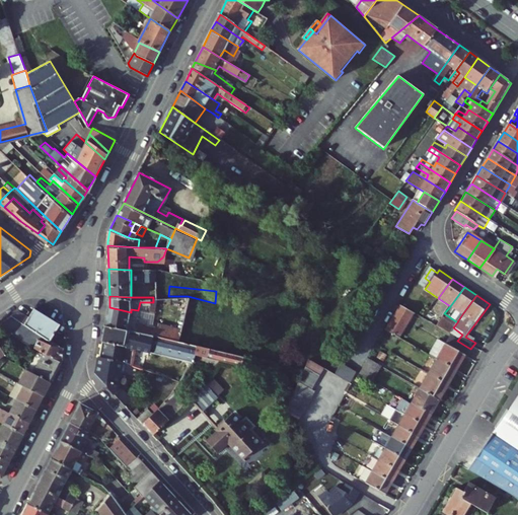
[(38,305),(32,313),(21,306),(17,307),(12,311),(30,323),(54,339),(68,349),(70,345),(70,339),(59,332),(64,322),(38,305)]
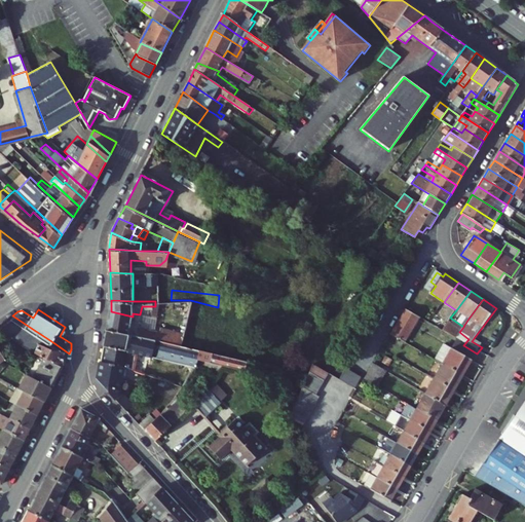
[(404,342),(419,318),(406,309),(390,334),(404,342)]
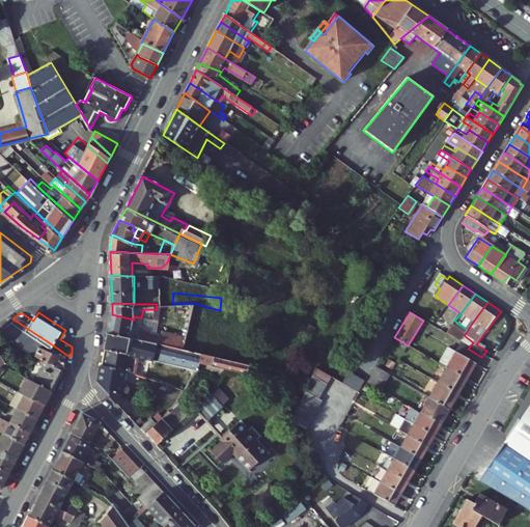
[(134,320),(112,314),(109,330),(157,341),(158,337),(151,335),(151,333),(140,330),(141,324),(133,322),(134,320)]
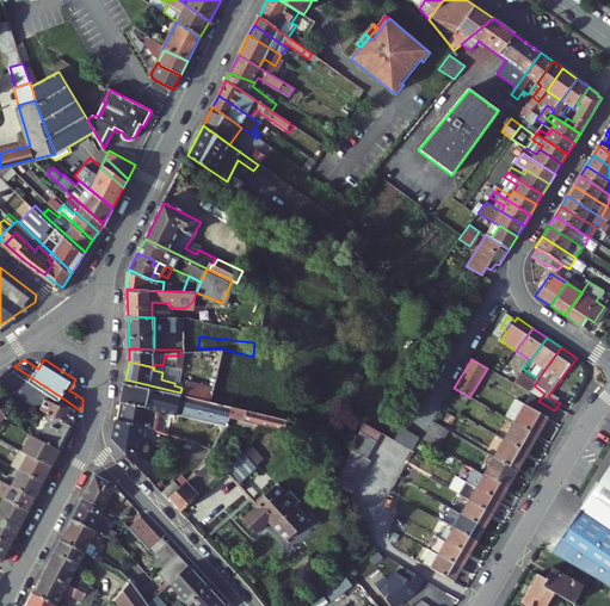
[(516,371),(506,364),(497,376),(507,382),(516,371)]
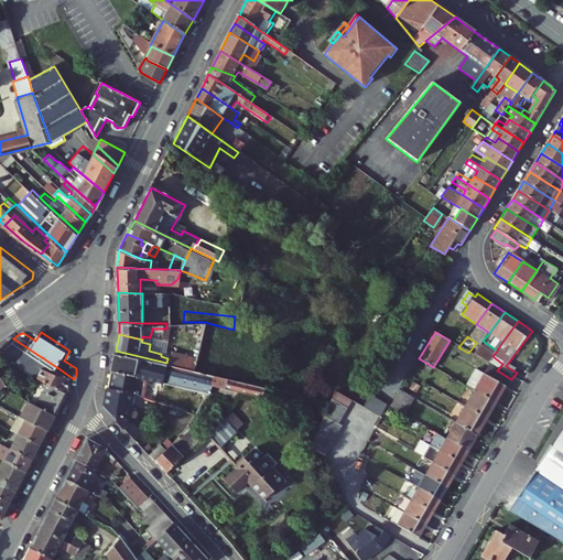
[(21,353),(30,358),(33,352),(13,338),(1,346),(17,357),(21,353)]
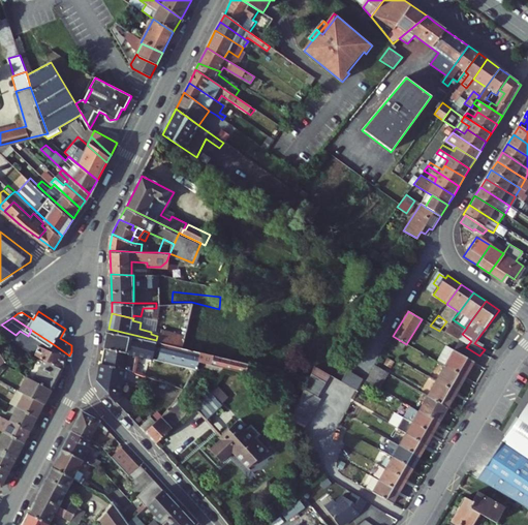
[(463,333),(449,325),(443,333),(457,341),(462,334),(463,333)]
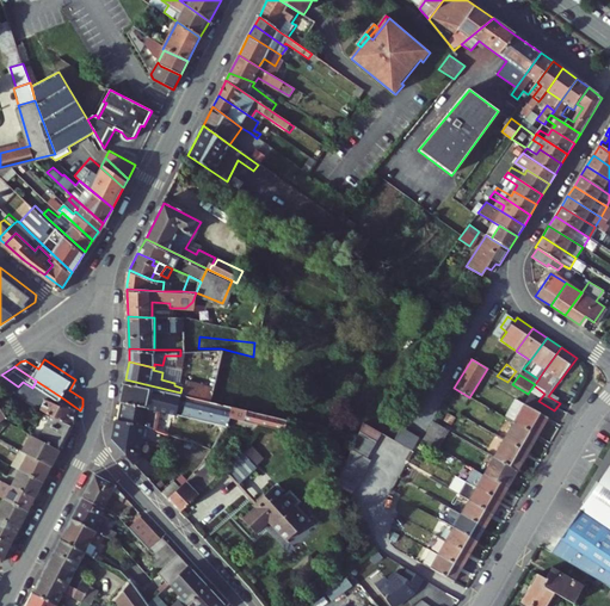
[(180,393),(125,379),(122,399),(148,404),(160,408),(170,410),(228,426),(234,416),(287,428),(289,416),(180,393)]
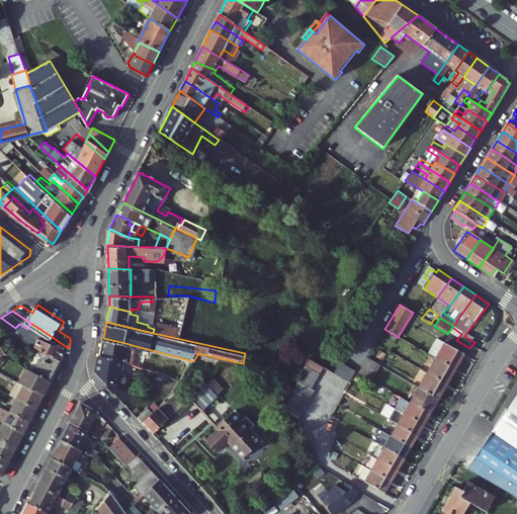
[(44,349),(61,361),(68,348),(54,338),(51,341),(30,331),(26,336),(44,349)]
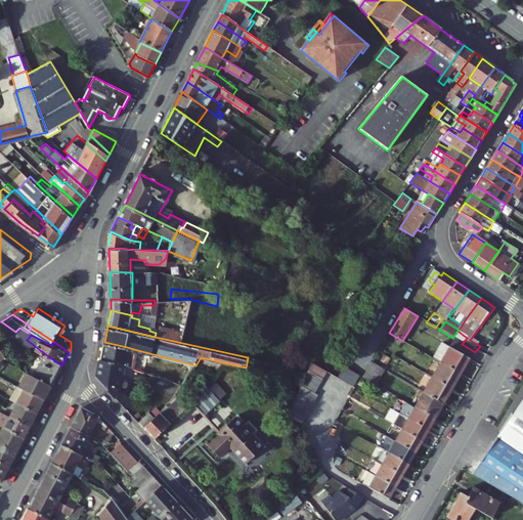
[(456,341),(451,349),(471,361),(476,353),(456,341)]
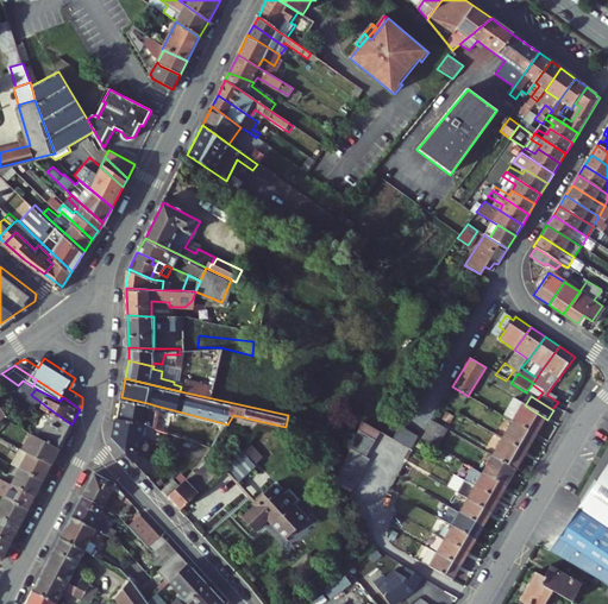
[(143,425),(148,403),(121,397),(118,417),(143,425)]
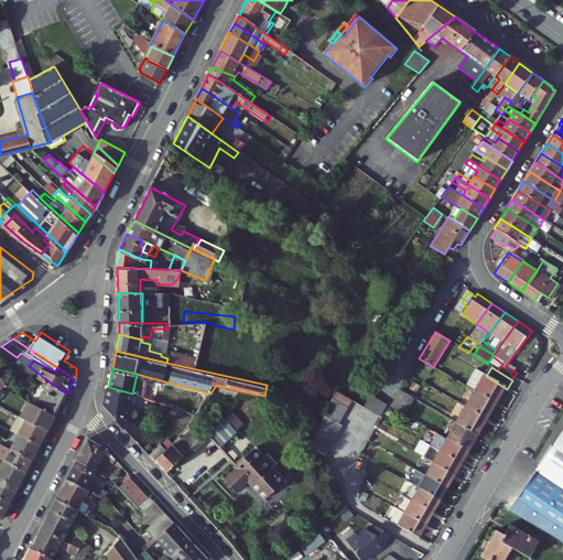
[(148,377),(137,374),(132,394),(142,397),(148,377)]
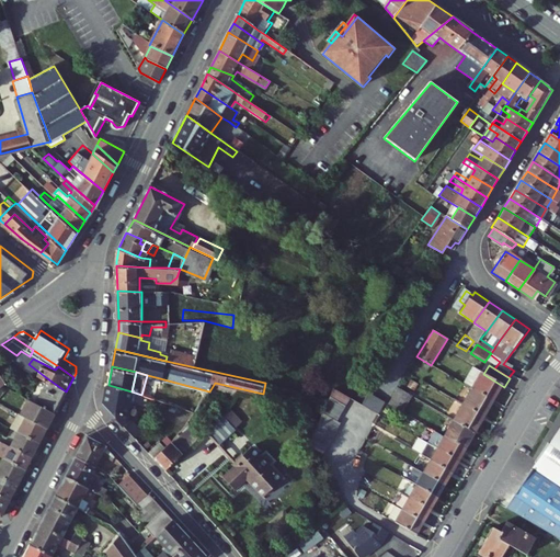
[(483,374),(473,391),(494,404),(504,387),(483,374)]
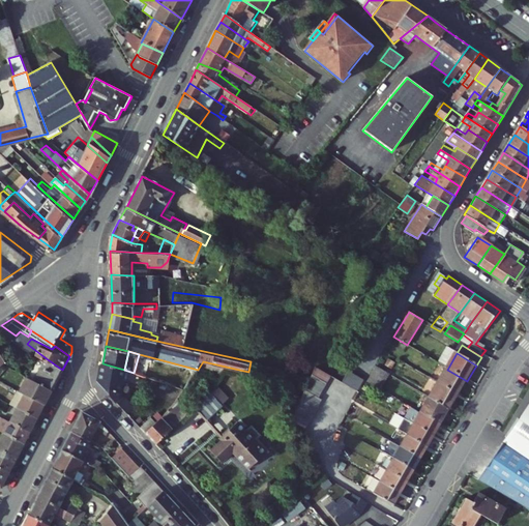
[(52,389),(62,370),(45,357),(34,378),(52,389)]
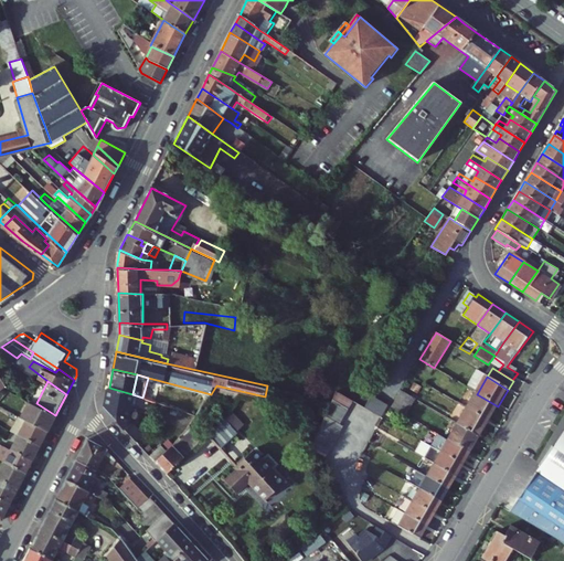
[(132,394),(109,388),(107,402),(139,437),(145,433),(132,421),(130,421),(134,406),(148,410),(150,400),(142,398),(132,394)]
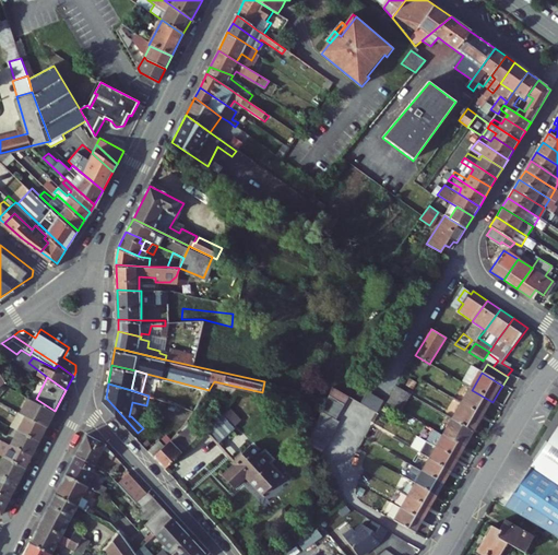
[(333,385),(329,393),(344,402),(348,394),(333,385)]
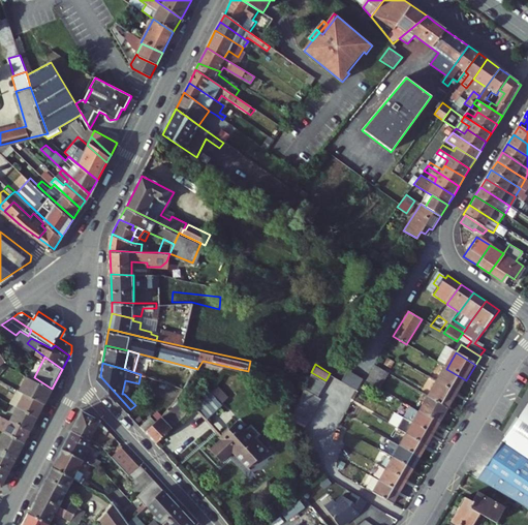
[(389,374),(374,365),(365,379),(379,389),(389,374)]
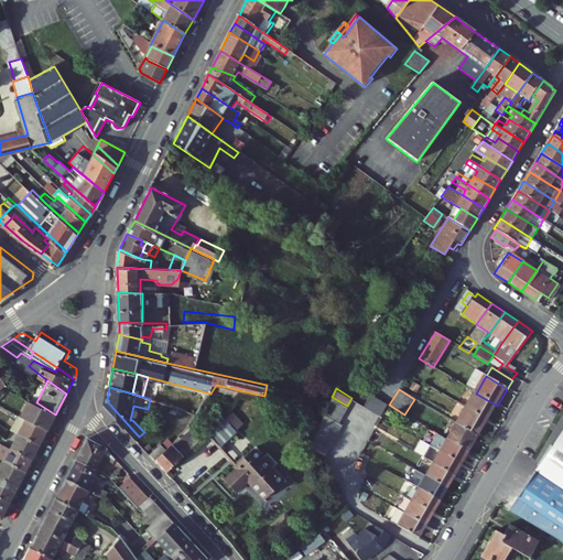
[(378,413),(385,402),(370,392),(363,405),(378,413)]
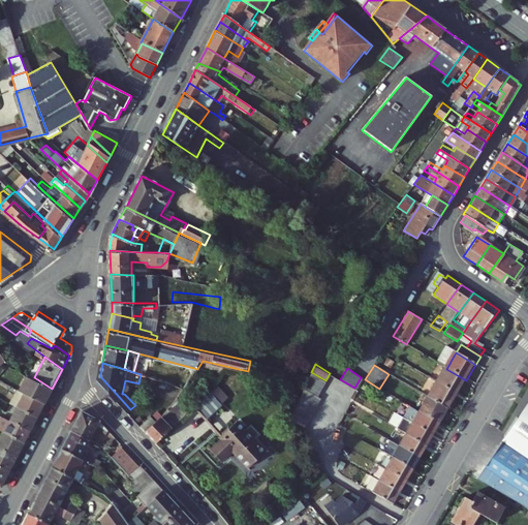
[(437,383),(457,395),(466,380),(446,369),(437,383)]
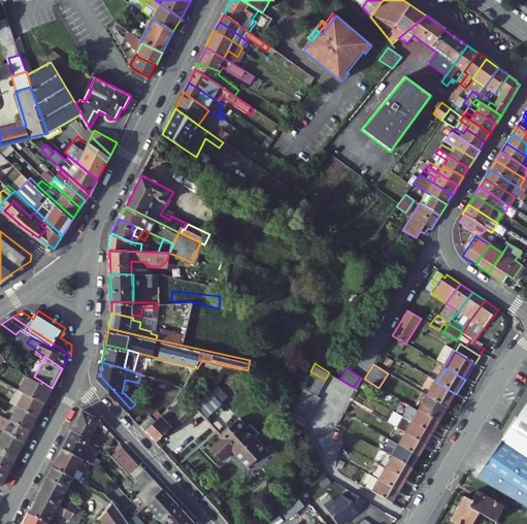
[(310,371),(309,373),(307,380),(320,387),(325,380),(310,371)]
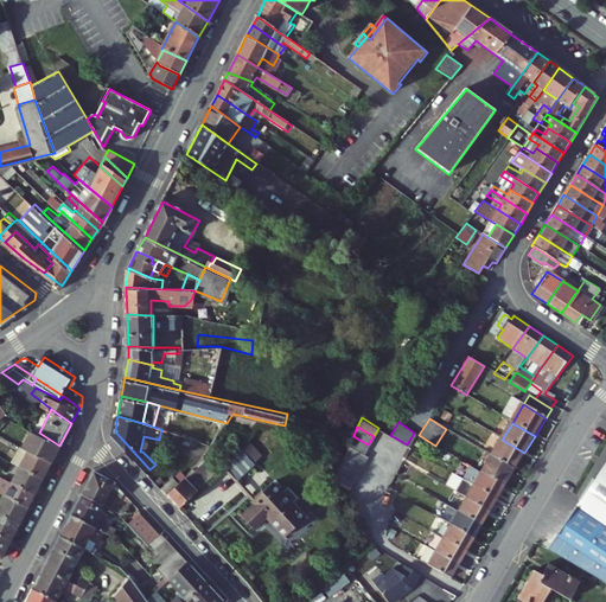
[(29,446),(52,460),(59,446),(39,433),(32,428),(23,442),(29,446)]
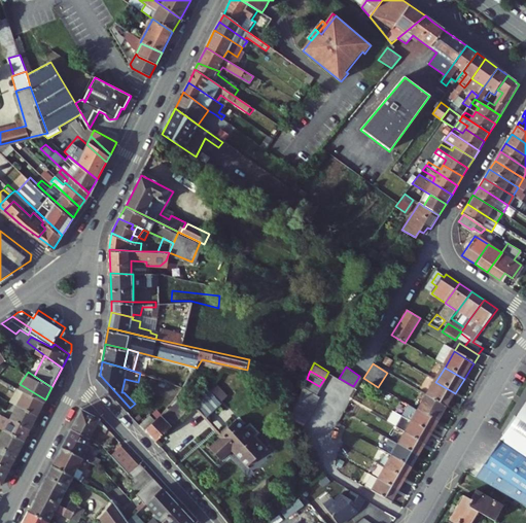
[(307,379),(303,386),(316,392),(319,386),(307,379)]
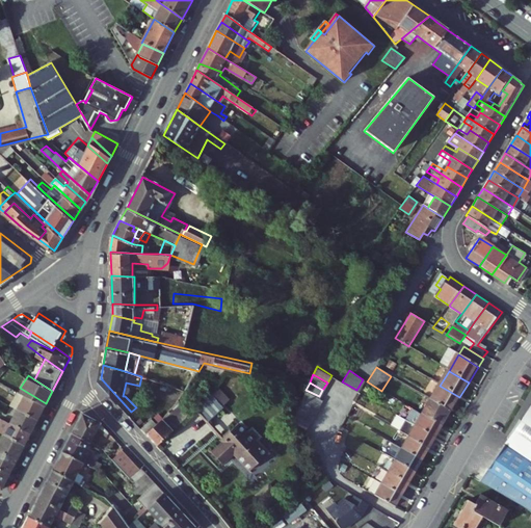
[(430,400),(451,412),(459,397),(440,386),(430,400)]
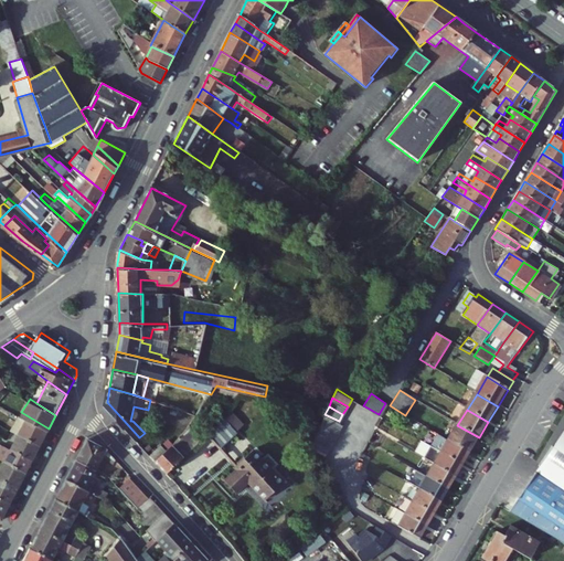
[(227,420),(225,419),(211,431),(221,445),(237,432),(235,429),(242,422),(235,414),(227,420)]
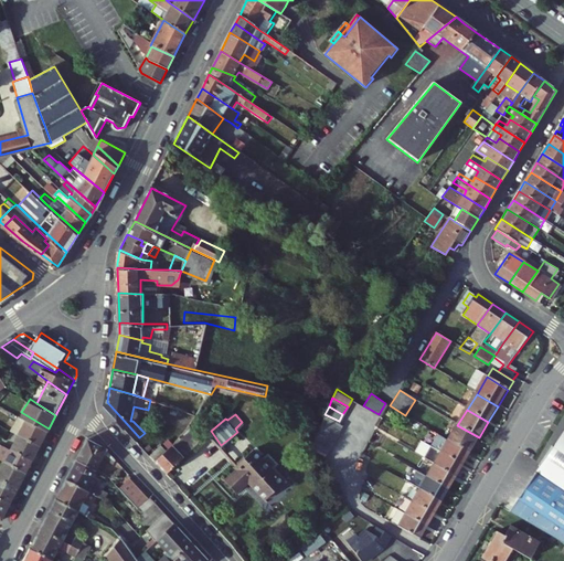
[(339,421),(325,414),(321,422),(339,431),(343,423),(339,421)]
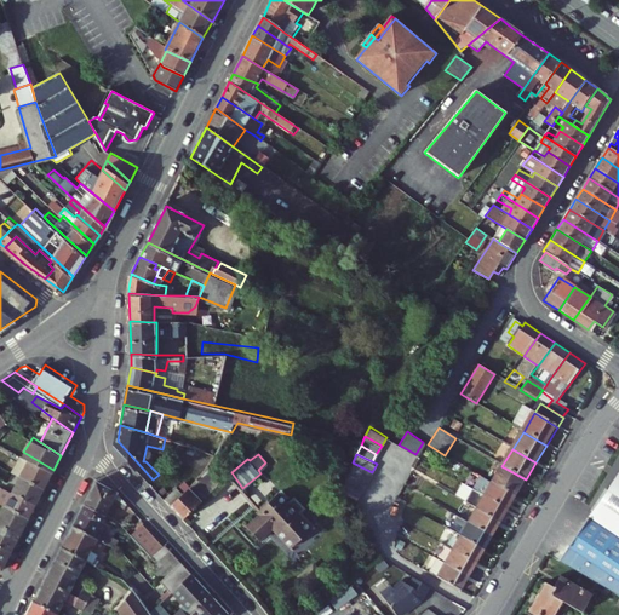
[(53,470),(29,455),(21,471),(45,486),(53,470)]
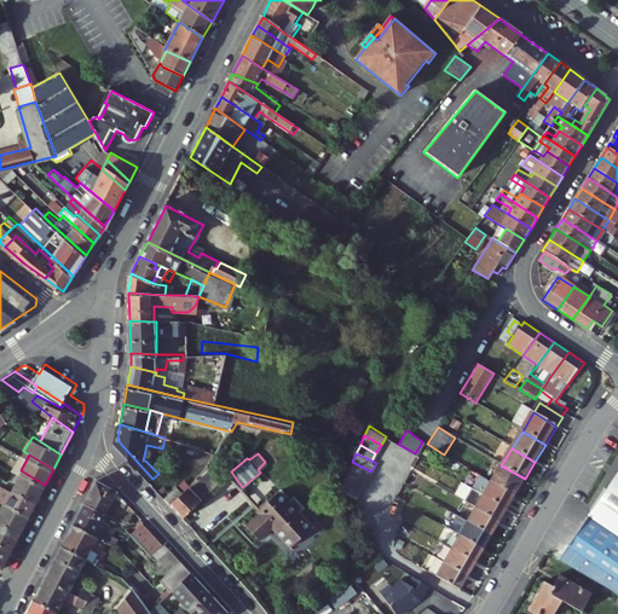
[(182,492),(174,499),(172,500),(185,515),(218,486),(224,478),(209,462),(182,492)]
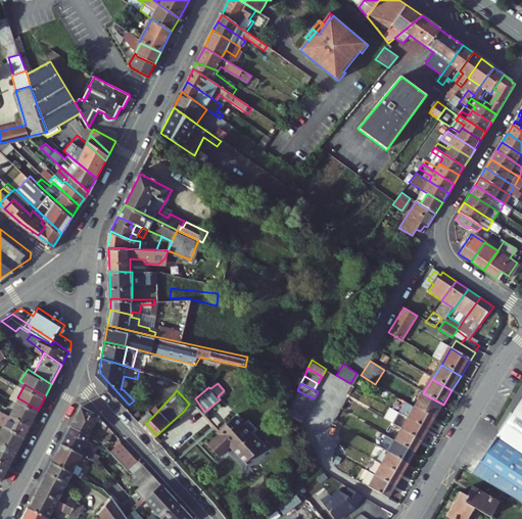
[(294,397),(310,406),(314,398),(297,390),(294,397)]
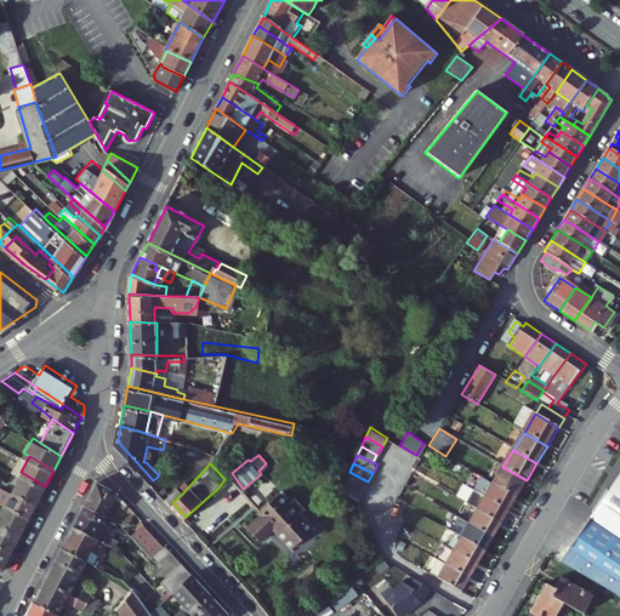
[(493,484),(516,498),(527,480),(502,467),(493,484)]
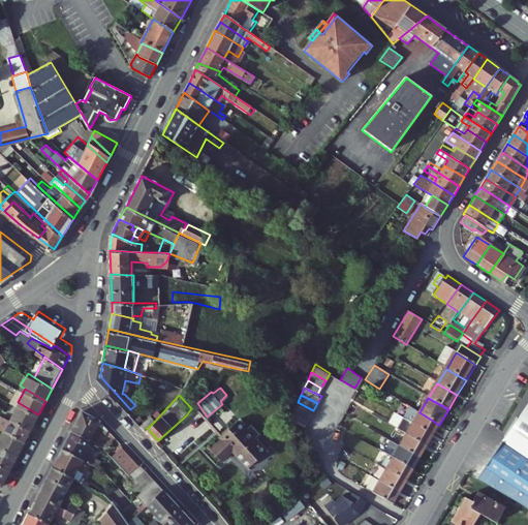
[(38,414),(18,402),(10,418),(31,429),(38,414)]
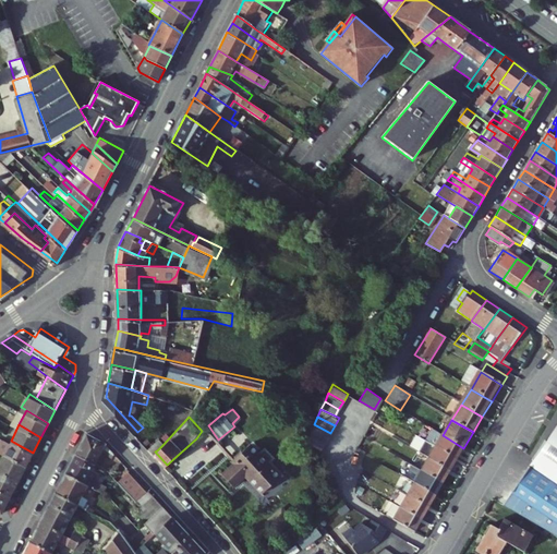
[(311,432),(326,441),(330,433),(314,424),(311,432)]
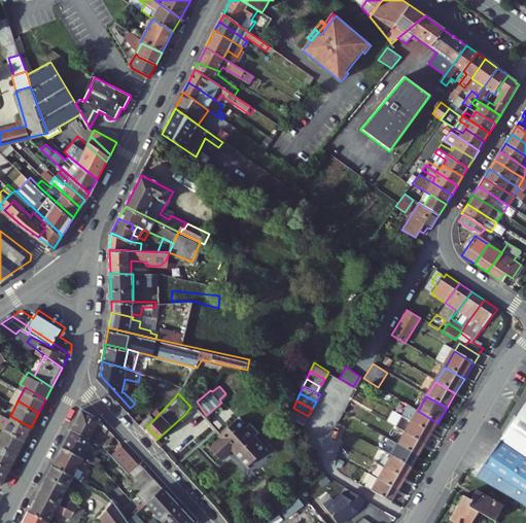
[(525,401),(499,440),(525,457),(525,401)]
